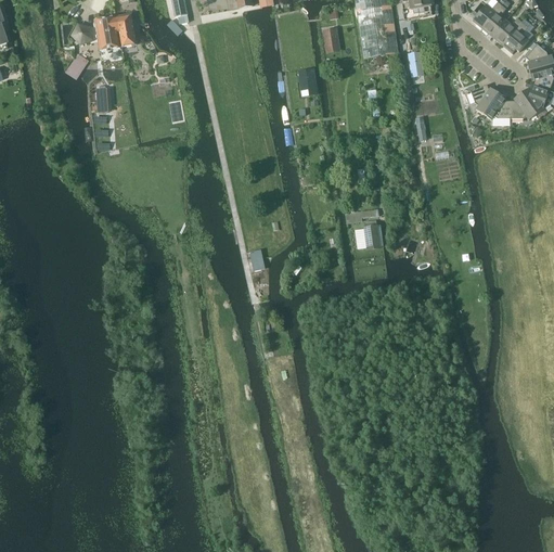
[(171,0),(174,16),(187,13),(184,0),(171,0)]
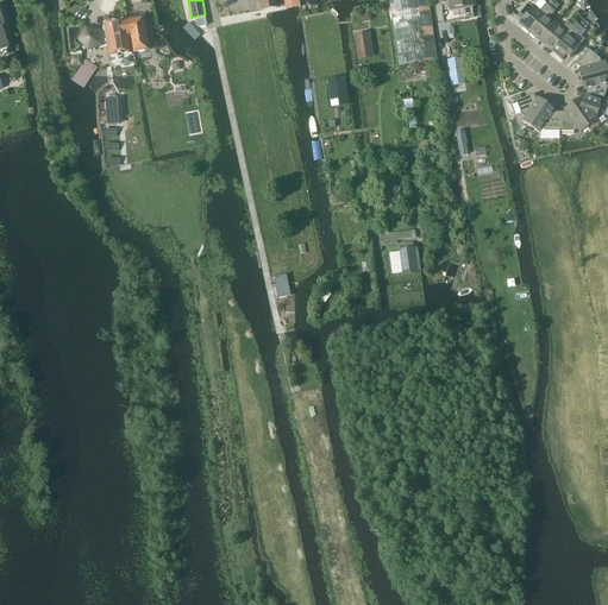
[(388,0),(399,63),(437,57),(427,0),(388,0)]
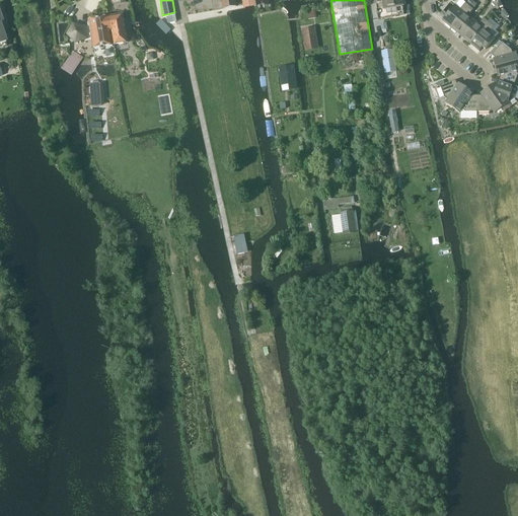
[(450,25),(468,4),(464,1),(459,7),(454,2),(441,18),(450,25)]
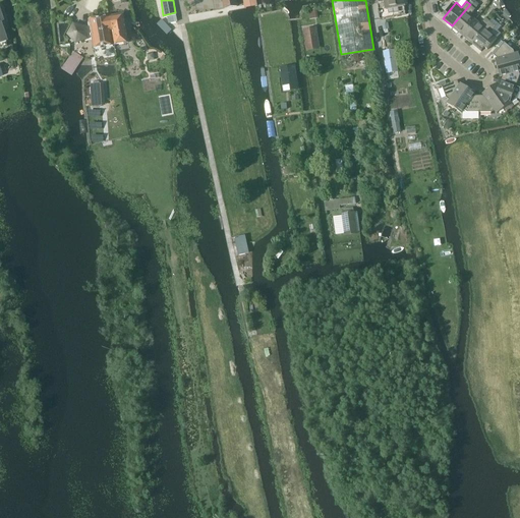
[(461,34),(474,17),(469,13),(474,7),(470,4),(452,25),(461,34)]
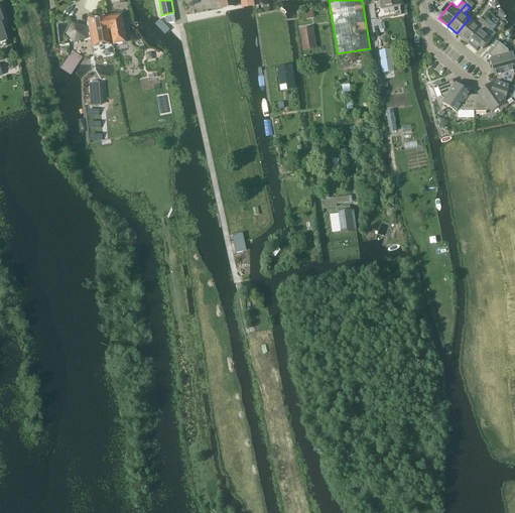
[(313,7),(305,8),(306,15),(314,14),(313,7)]
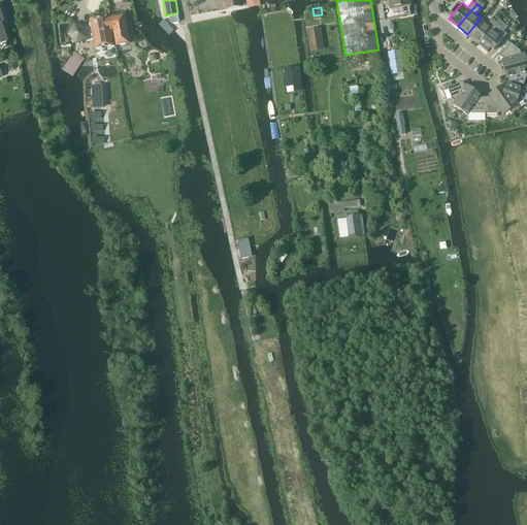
[(95,47),(116,43),(130,41),(125,12),(90,19),(95,47)]
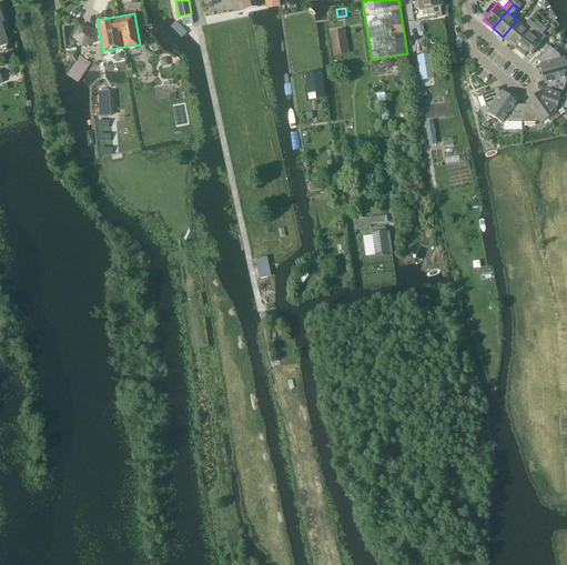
[(513,44),(533,21),(528,18),(523,24),(517,19),(503,37),(513,44)]
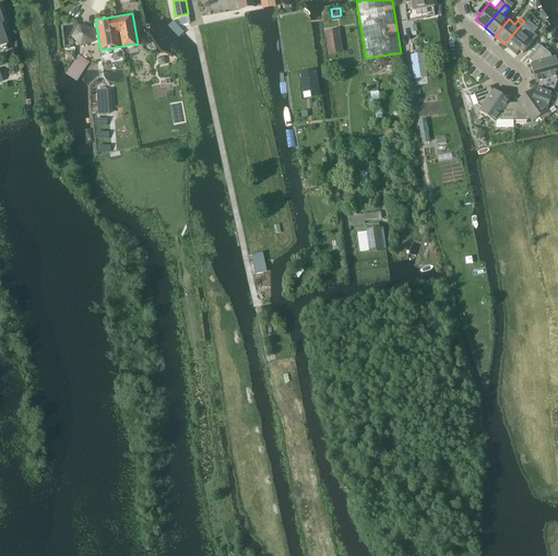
[(524,21),(505,44),(514,52),(518,48),(521,51),(532,38),(525,33),(531,26),(524,21)]
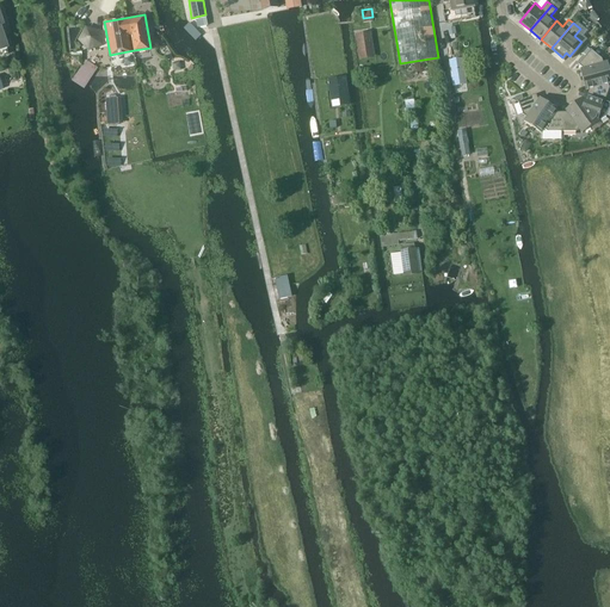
[(85,24),(78,37),(88,48),(102,43),(100,29),(85,24)]
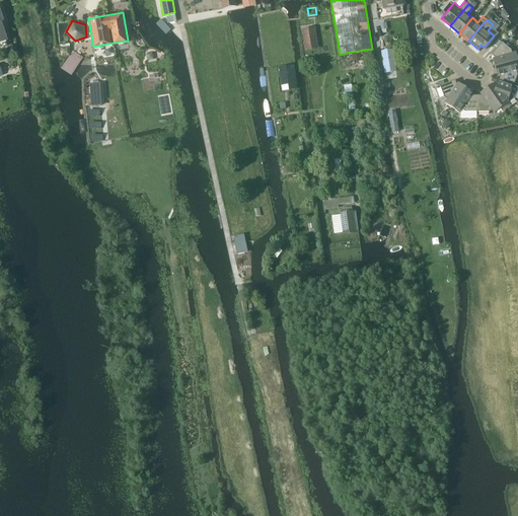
[(314,24),(301,26),(304,49),(317,47),(314,24)]
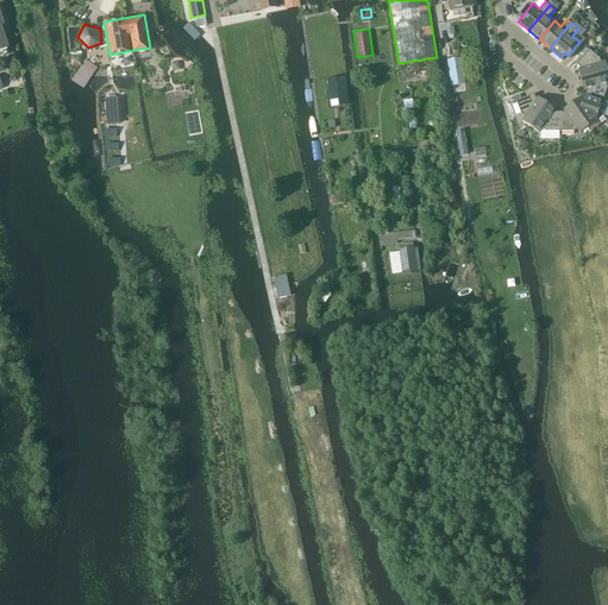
[(588,48),(576,63),(581,65),(577,67),(581,77),(607,69),(606,58),(600,60),(600,56),(588,48)]
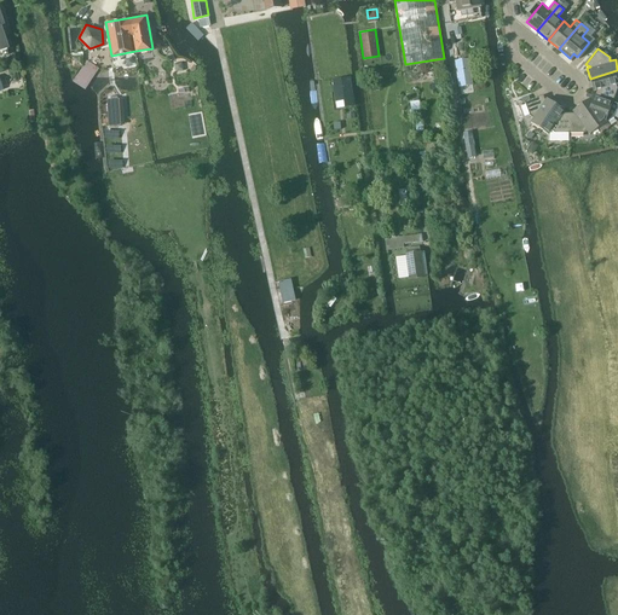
[(81,53),(70,54),(71,64),(82,63),(81,53)]
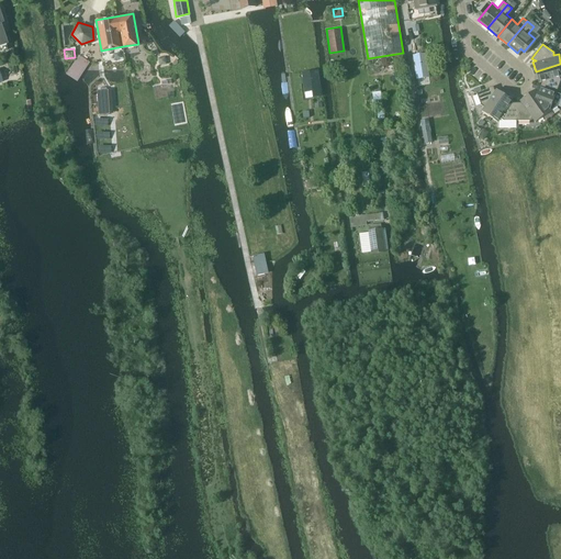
[(560,64),(536,71),(538,80),(541,79),(540,80),(540,82),(539,85),(556,91),(560,79),(559,76),(560,75),(560,64)]
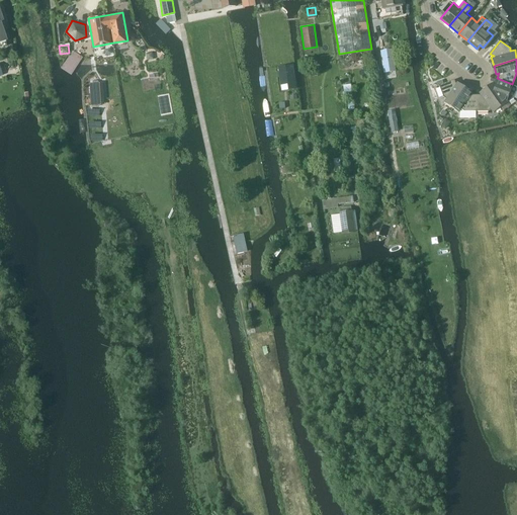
[(290,62),(277,65),(279,83),(287,82),(287,87),(294,86),(290,62)]
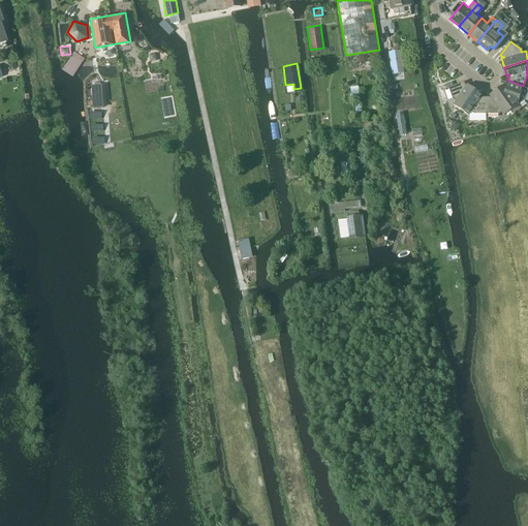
[(394,73),(389,75),(393,83),(397,80),(394,73)]
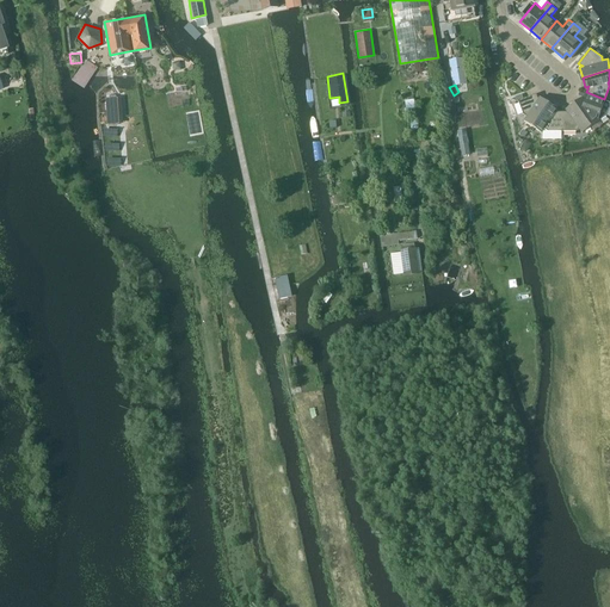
[(536,92),(517,98),(523,112),(525,115),(523,118),(531,125),(548,101),(540,94),(537,97),(536,92)]
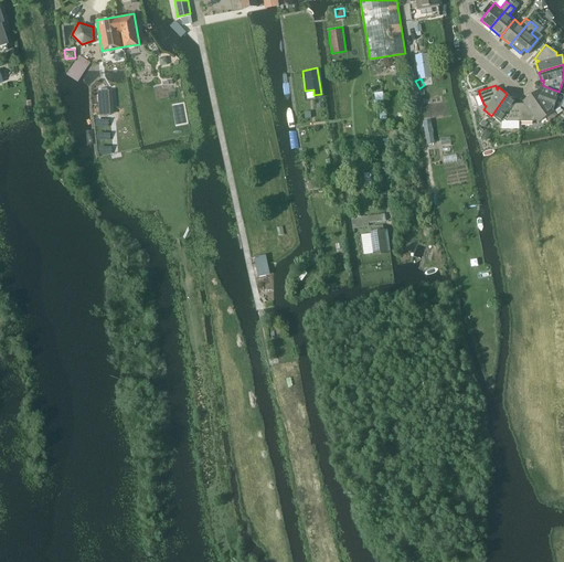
[(538,88),(530,94),(545,115),(554,109),(560,105),(563,94),(559,92),(542,85),(540,89),(538,88)]
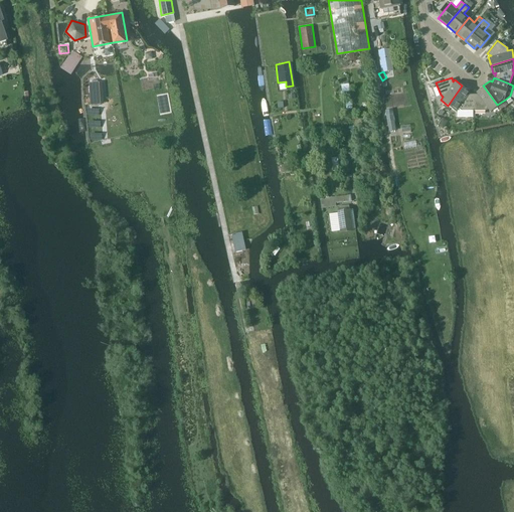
[(98,79),(89,80),(90,102),(100,102),(98,79)]
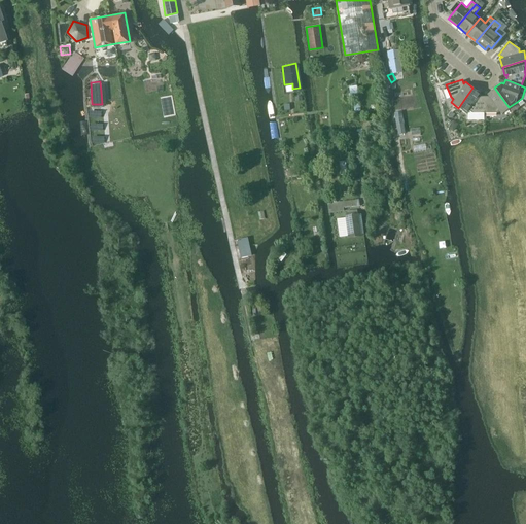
[(356,83),(348,84),(350,97),(358,96),(356,83)]
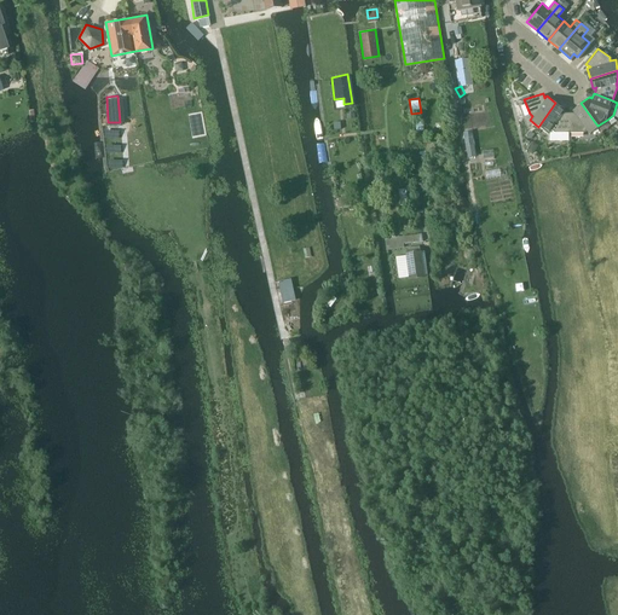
[(555,103),(538,127),(548,133),(548,139),(569,139),(569,131),(569,111),(562,111),(564,109),(555,103)]
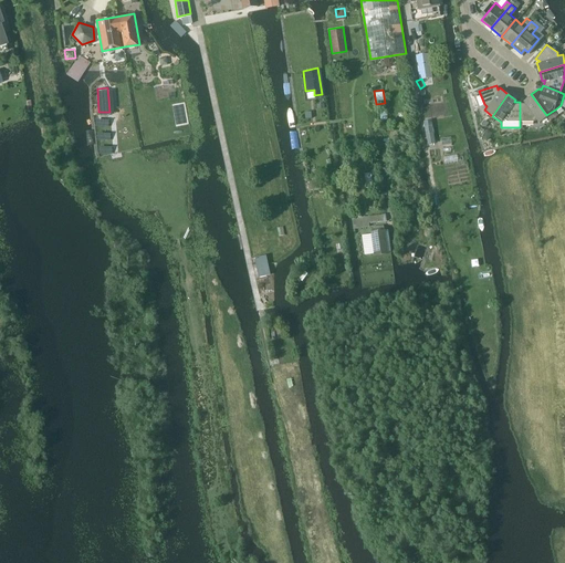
[(524,102),(520,102),(520,120),(532,120),(535,117),(537,122),(546,115),(531,94),(523,100),(524,102)]
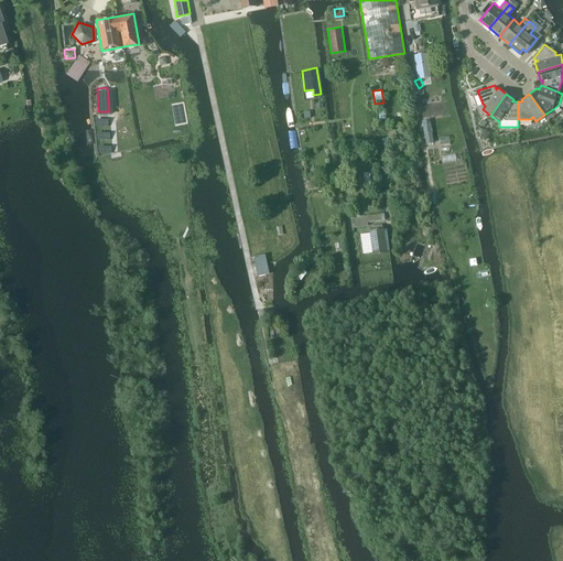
[(484,127),(478,136),(485,139),(490,130),(484,127)]
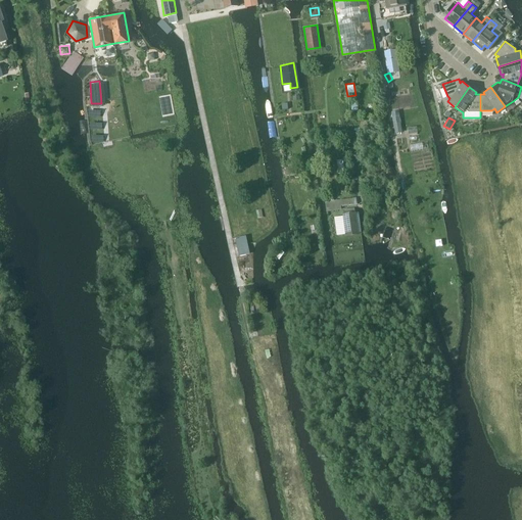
[(418,124),(409,125),(410,132),(419,131),(418,124)]
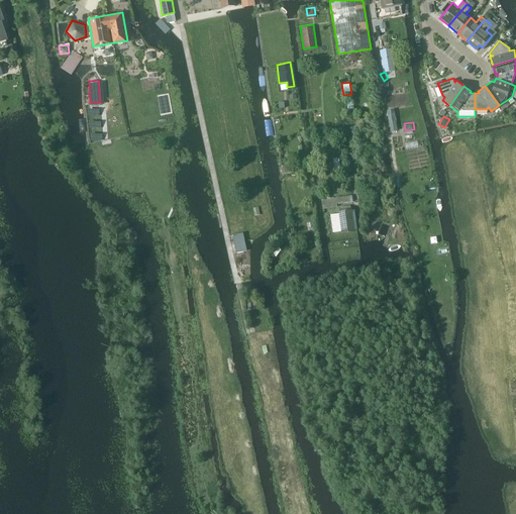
[(336,132),(326,133),(327,141),(337,140),(336,132)]
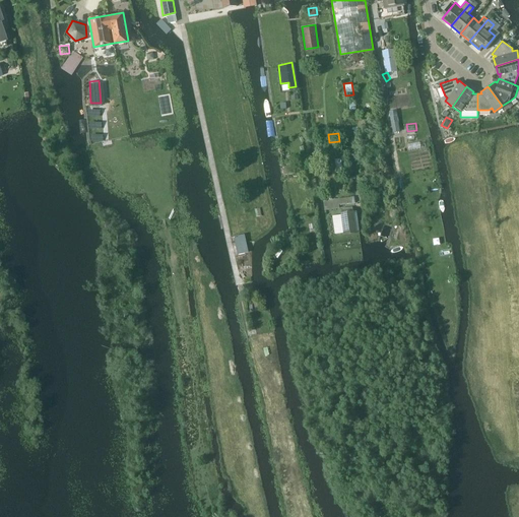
[(340,156),(334,157),(336,175),(342,174),(340,156)]
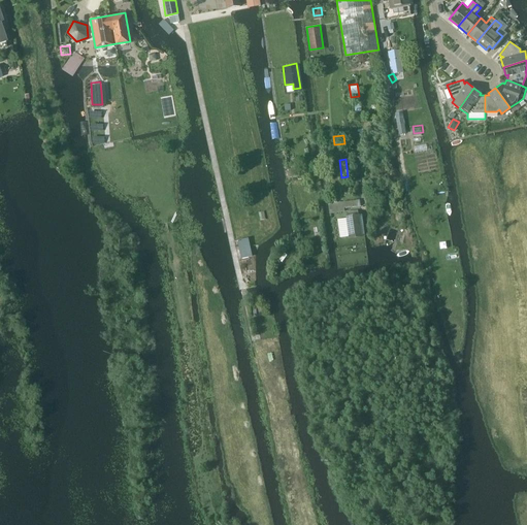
[(299,166),(287,168),(288,175),(300,174),(299,166)]
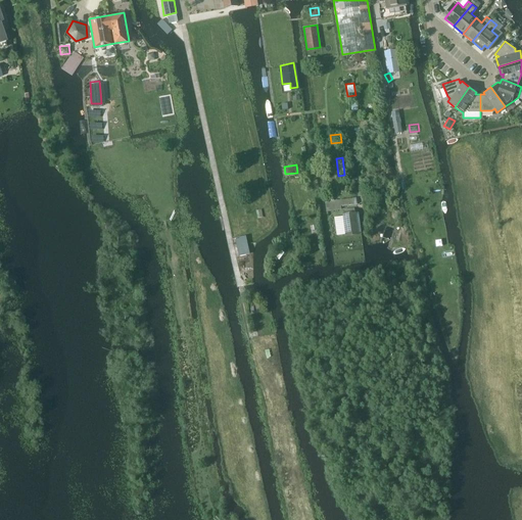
[(343,197),(325,200),(326,209),(338,207),(338,203),(356,202),(354,196),(343,197)]
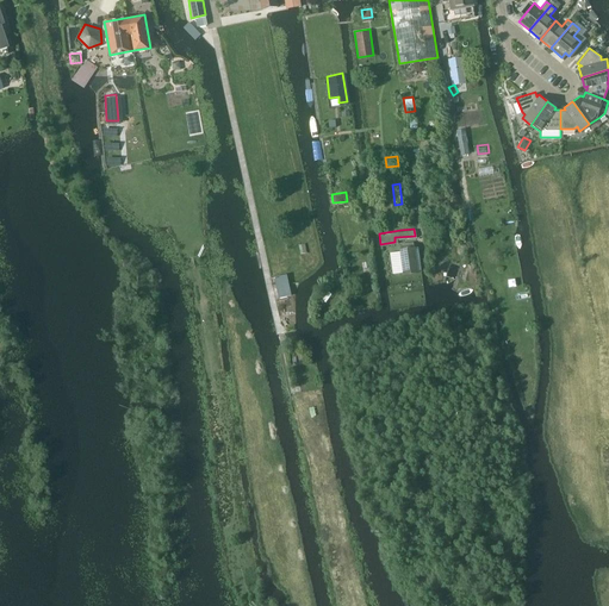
[(401,247),(399,247),(403,273),(417,270),(414,244),(401,247)]
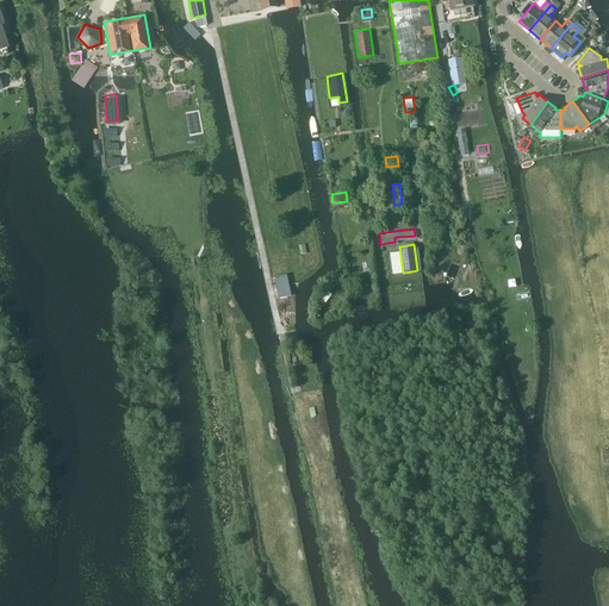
[(286,273),(273,275),(278,297),(291,293),(286,273)]
